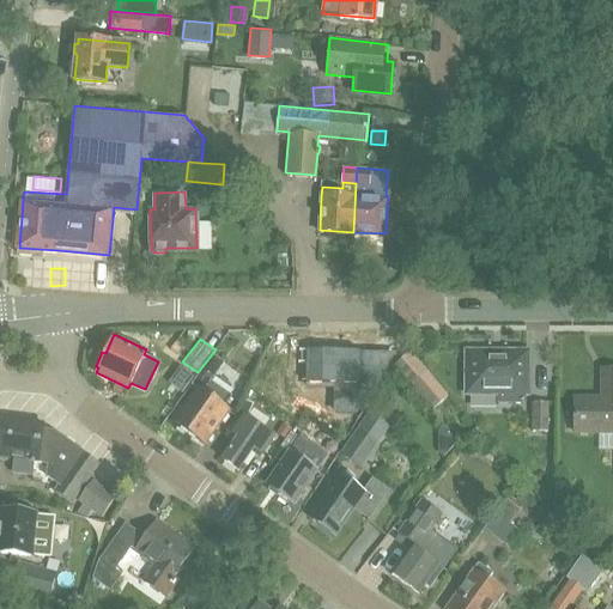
[(411,346),(392,363),(431,409),(450,393),(411,346)]
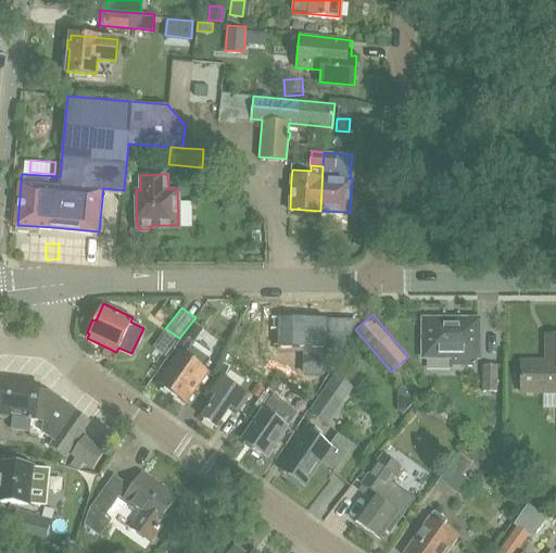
[(329,317),(282,317),(282,348),(308,348),(310,374),(328,374),(355,329),(330,329),(329,317)]
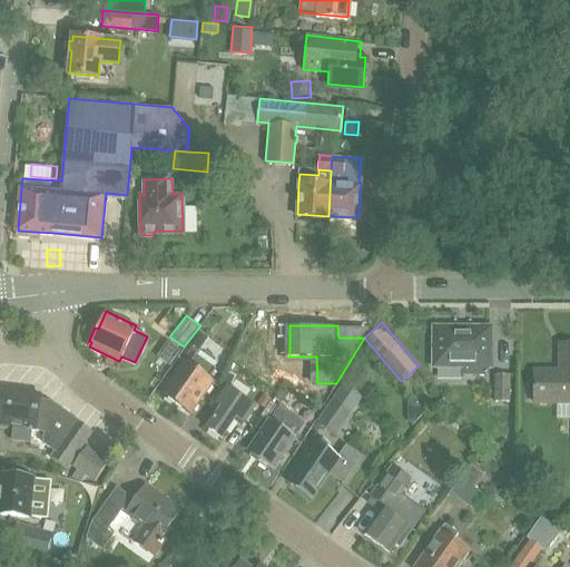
[(463,373),(488,373),(488,364),(490,364),(490,325),(434,325),(434,363),(462,364),(463,373)]
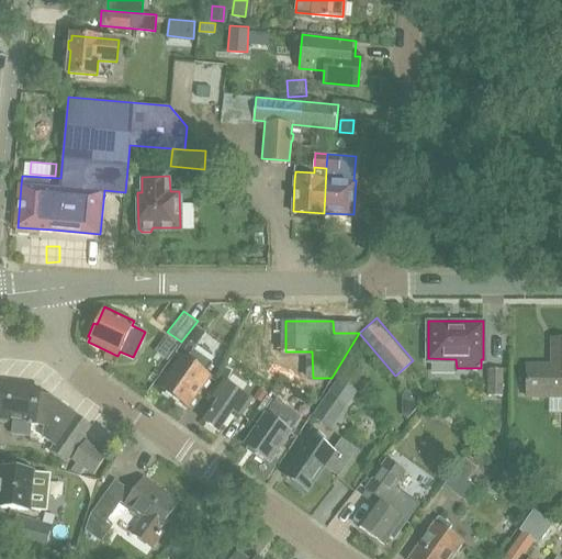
[(527,394),(561,394),(561,336),(552,337),(552,364),(527,364),(527,394)]
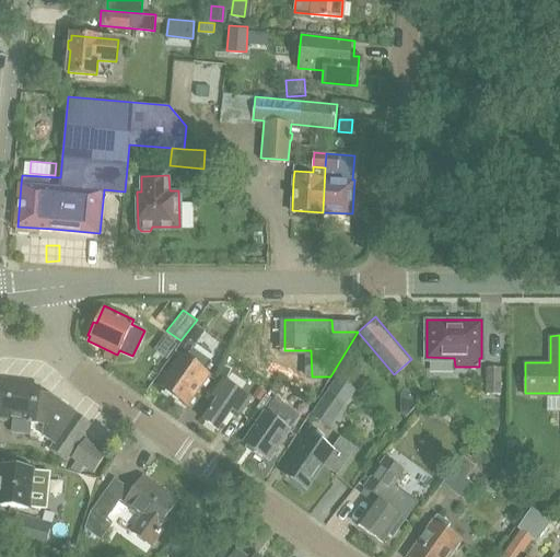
[(159,384),(186,404),(209,372),(211,373),(218,363),(194,346),(186,357),(182,352),(159,384)]
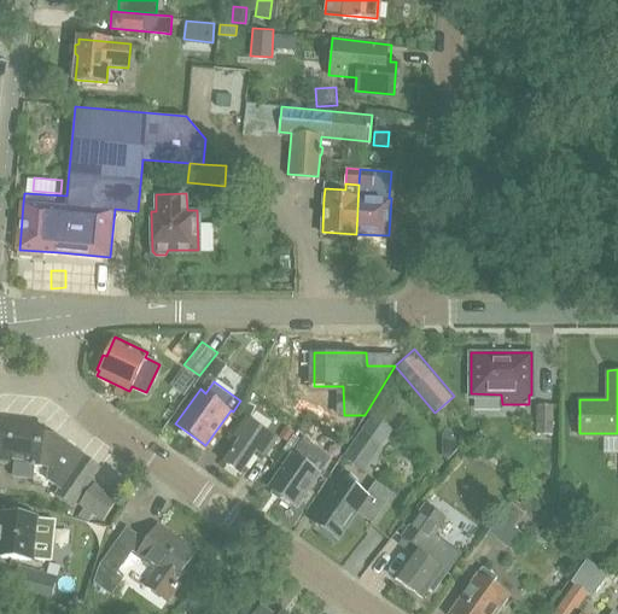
[(537,403),(537,433),(554,432),(554,403),(537,403)]
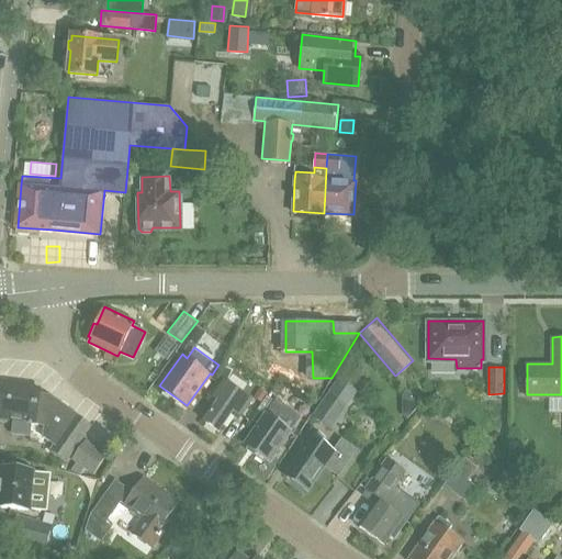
[(213,394),(217,398),(204,417),(218,427),(232,407),(242,414),(254,398),(225,378),(222,381),(213,394)]
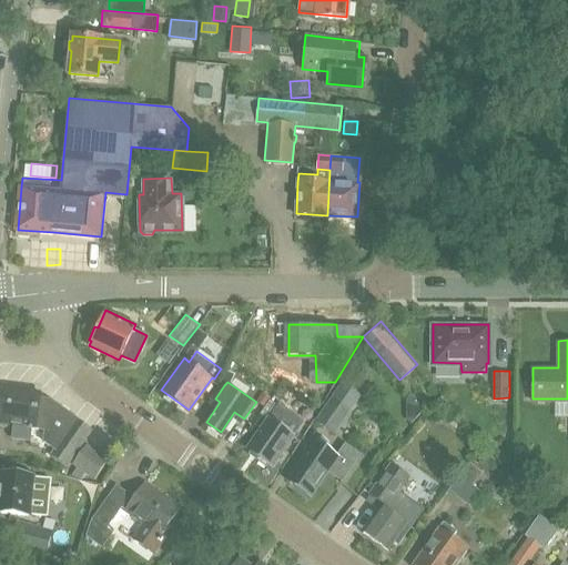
[(50,454),(67,465),(92,429),(50,401),(40,400),(41,392),(12,389),(12,387),(0,385),(0,422),(12,424),(11,436),(30,439),(31,427),(44,429),(43,440),(54,447),(50,454)]
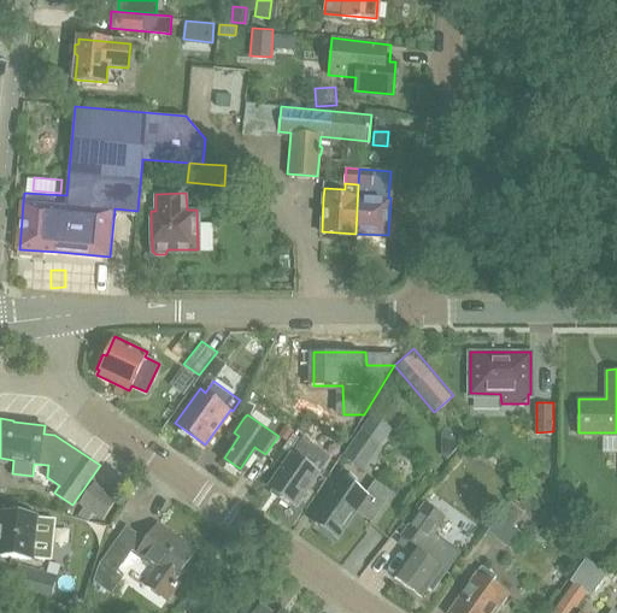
[(287,440),(294,430),(285,423),(278,434),(287,440)]
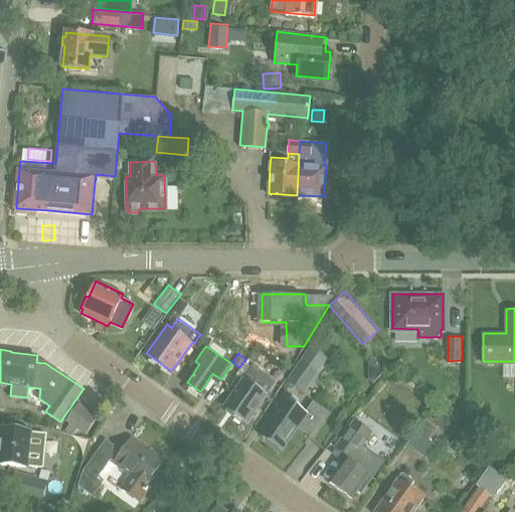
[(286,379),(304,391),(319,369),(301,357),(286,379)]
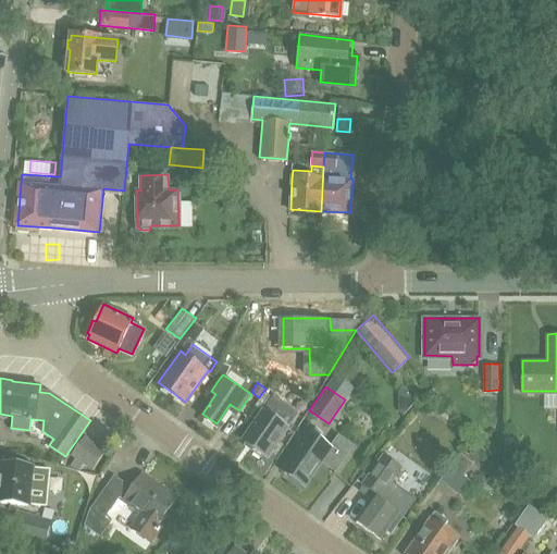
[(261,451),(265,453),(296,408),(273,393),(243,438),(255,445),(254,448),(260,453),(261,451)]
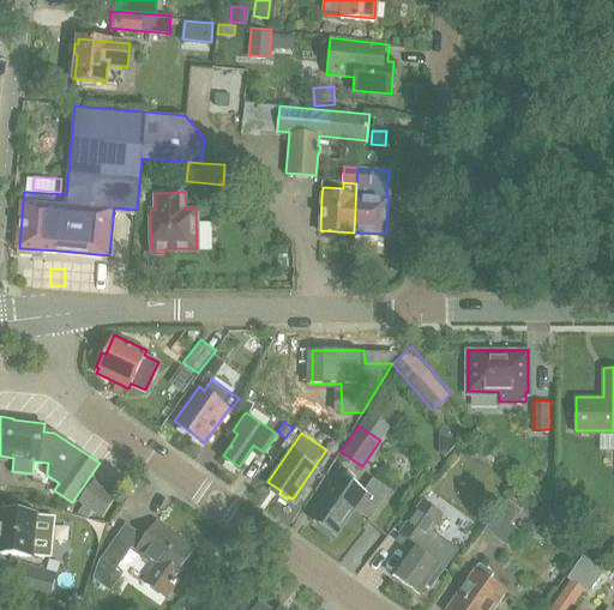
[(311,513),(336,531),(353,508),(368,520),(389,490),(372,477),(361,491),(348,483),(353,477),(338,467),(331,478),(335,479),(311,513)]
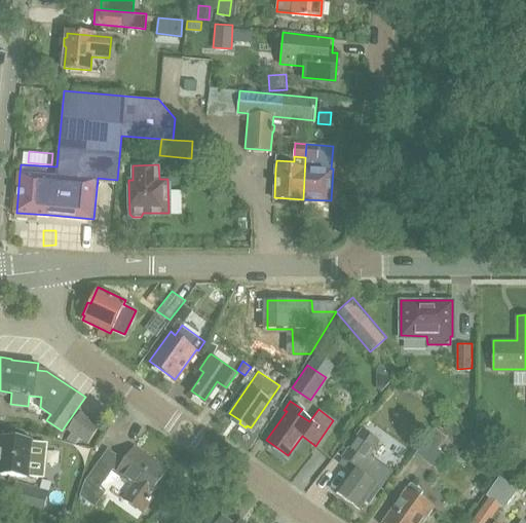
[(67,428),(87,443),(100,424),(79,410),(67,428)]
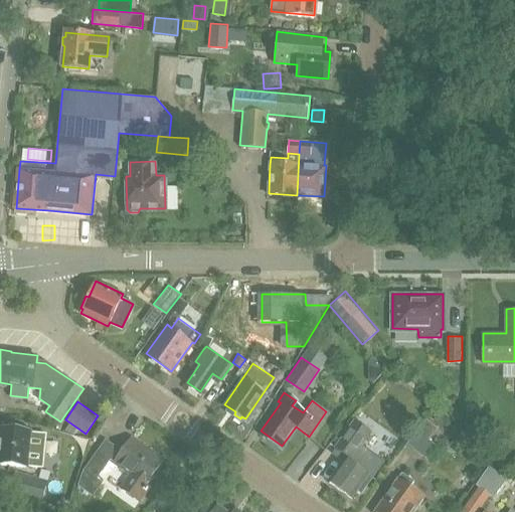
[(436,415),(442,419),(447,413),(440,408),(436,415)]
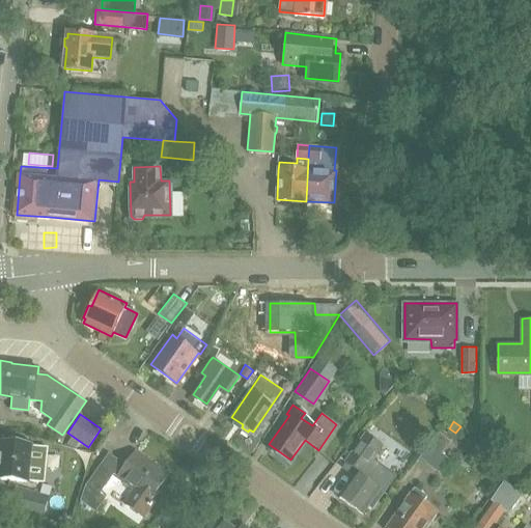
[(343,460),(362,474),(384,445),(365,431),(343,460)]
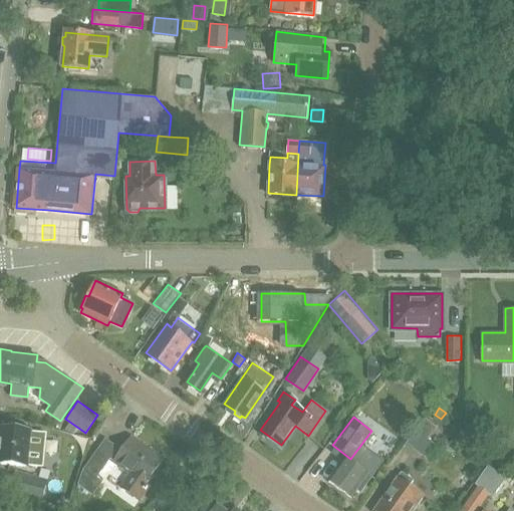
[(406,442),(426,457),(437,444),(429,437),(437,426),(426,417),(406,442)]
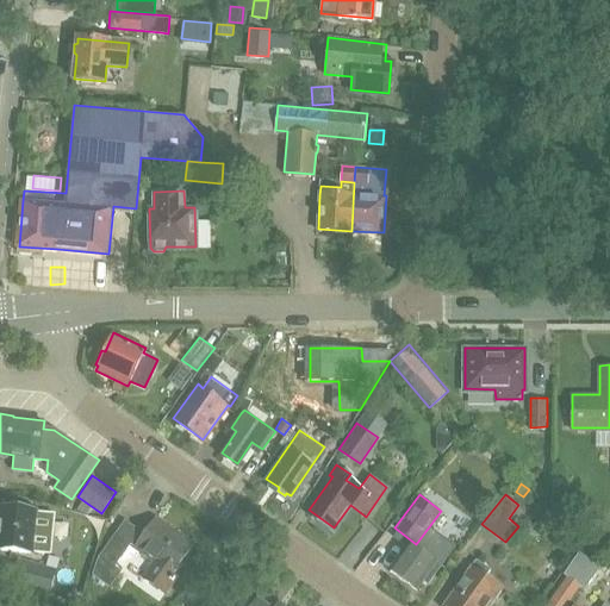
[(33,551),(51,553),(56,511),(36,508),(36,511),(0,507),(0,548),(32,551),(33,551)]
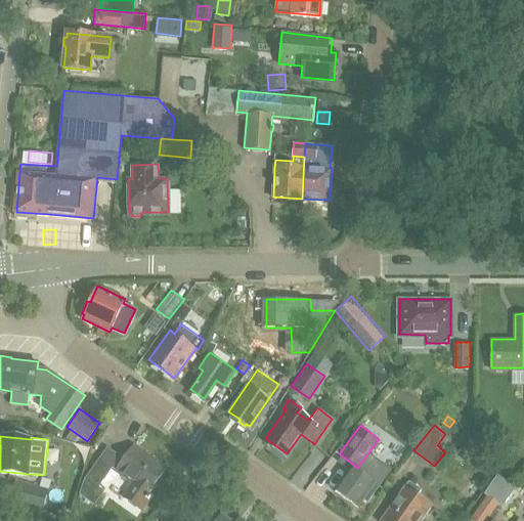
[(123,498),(140,511),(150,495),(147,493),(164,469),(133,447),(116,471),(133,483),(123,498)]
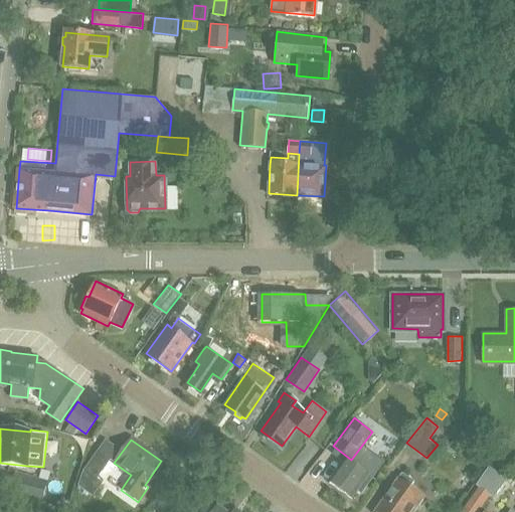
[(329,479),(351,495),(358,485),(363,488),(369,480),(374,475),(374,470),(374,466),(364,459),(355,461),(353,463),(345,457),(329,479)]
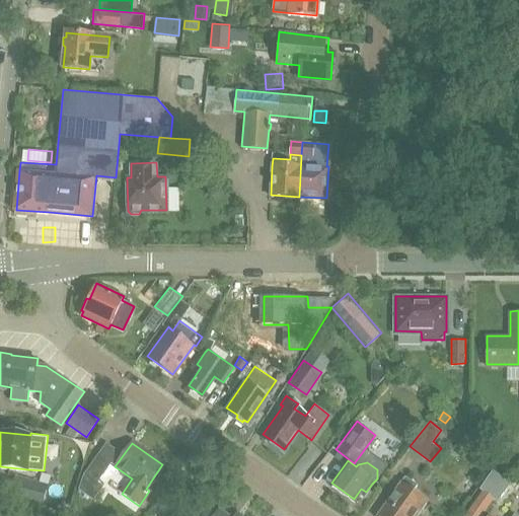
[(477,489),(496,501),(509,483),(491,469),(477,489)]
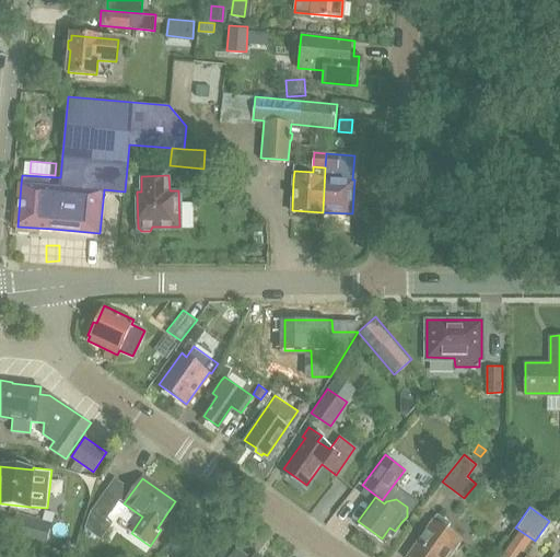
[(51,523),(16,513),(9,537),(44,547),(51,523)]
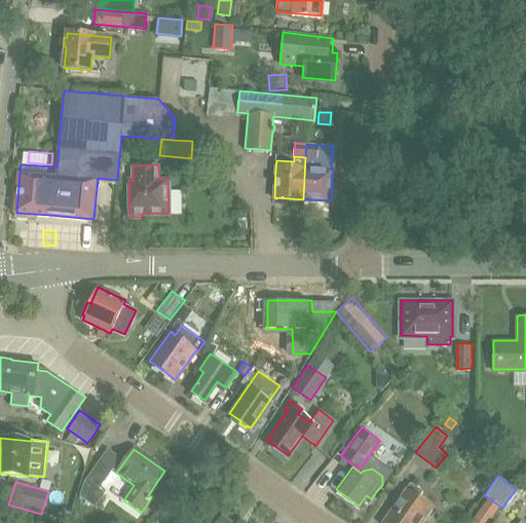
[(381,522),(420,522),(433,506),(418,496),(422,490),(410,482),(381,522)]
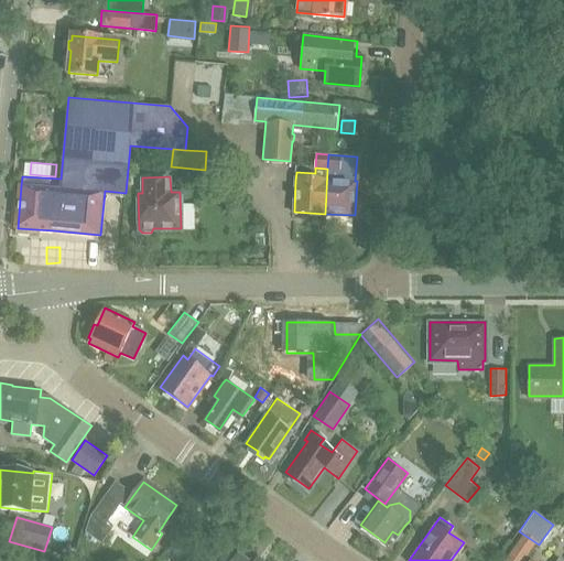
[(562,560),(557,558),(554,560),(530,560),(528,560),(522,557),(530,545),(520,537),(506,558),(510,560),(562,560)]
